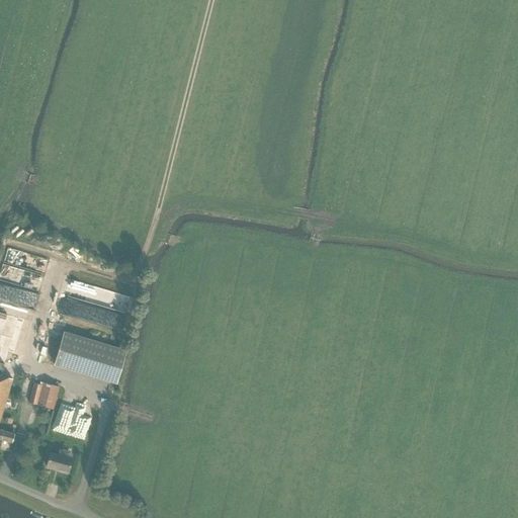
[(75,320),(120,332),(126,313),(119,311),(120,307),(124,308),(127,298),(114,294),(110,309),(80,299),(75,320)]
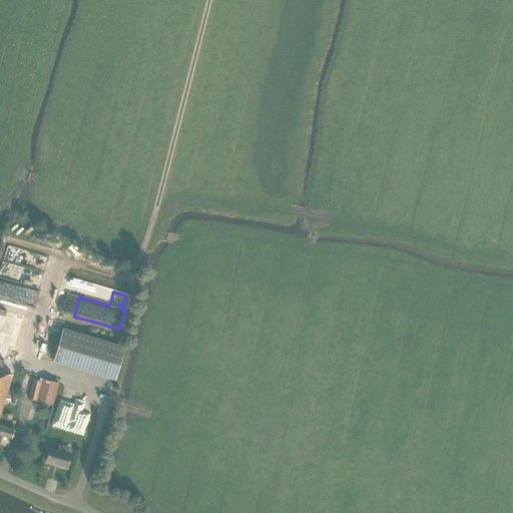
[(0,435),(12,439),(14,430),(0,426),(0,414),(12,376),(1,372),(4,361),(0,359),(0,335),(7,313),(0,310),(0,435)]
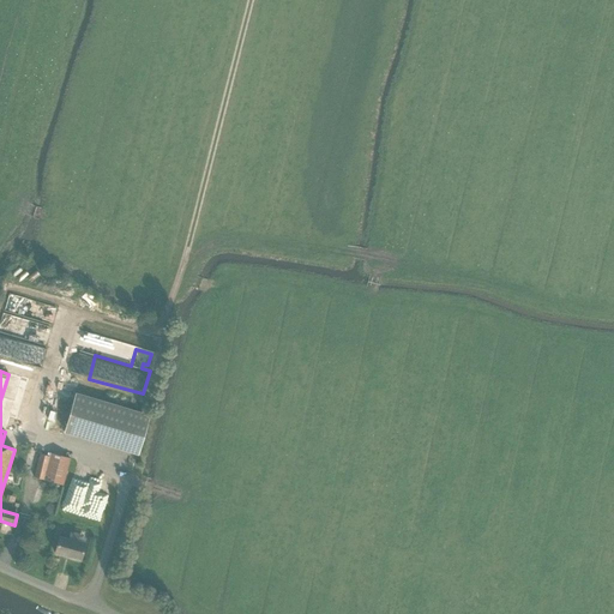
[(149,416),(76,393),(65,431),(138,452),(149,416)]
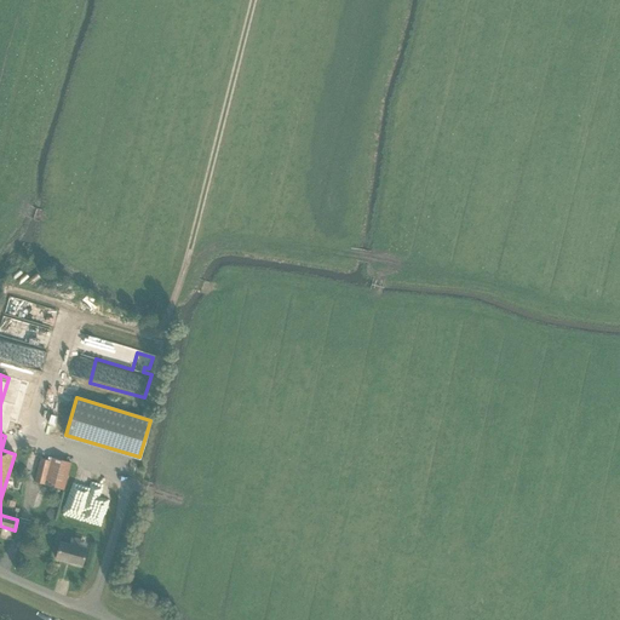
[(34,482),(64,491),(72,463),(51,457),(50,461),(39,459),(34,482)]
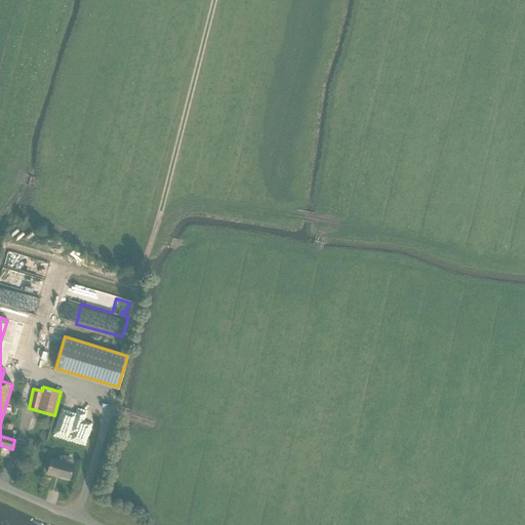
[(80,409),(73,441),(88,444),(94,412),(80,409)]
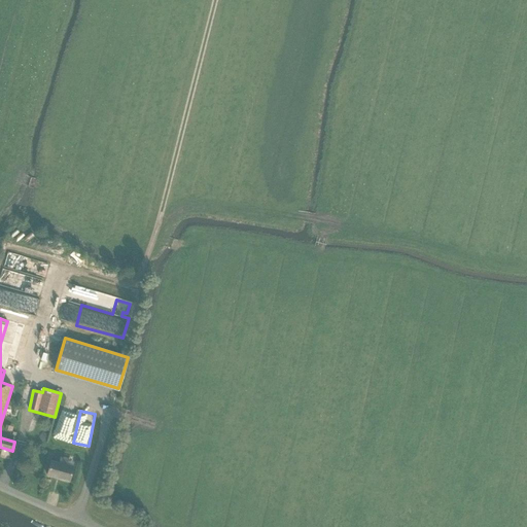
[(47,475),(69,481),(73,466),(67,464),(68,460),(61,458),(59,462),(50,460),(47,475)]
